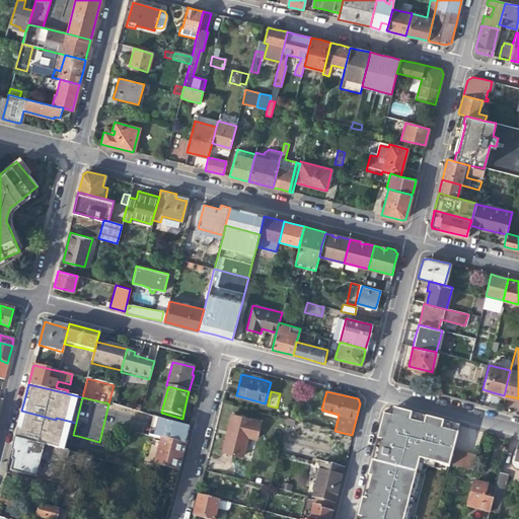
[(222,452),(242,457),(247,437),(255,440),(261,422),(231,415),(224,442),(222,452)]
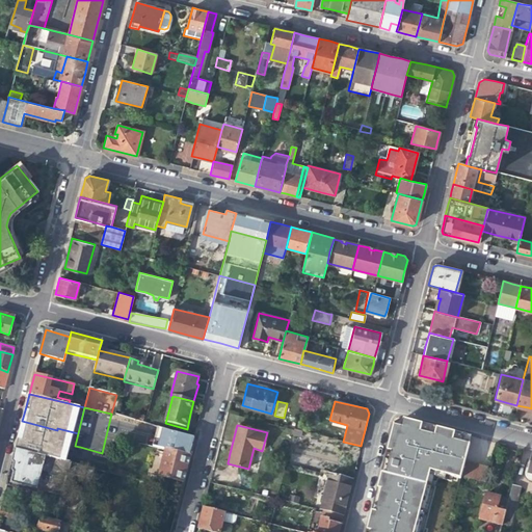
[(58,442),(75,446),(78,433),(57,428),(57,430),(54,441),(33,435),(29,453),(76,464),(78,456),(58,451),(52,452),(54,444),(57,445),(58,442)]
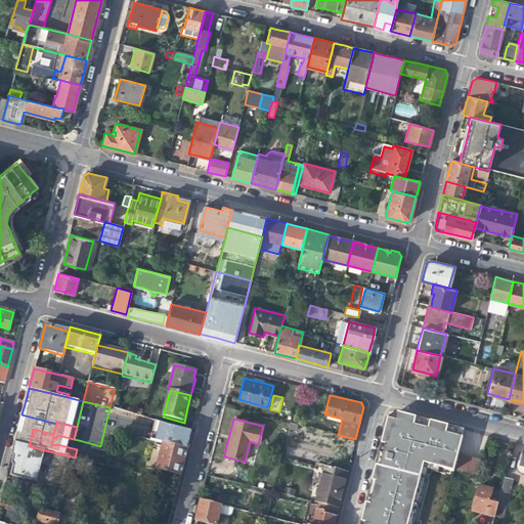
[(448,424),(446,431),(462,434),(464,427),(448,424)]
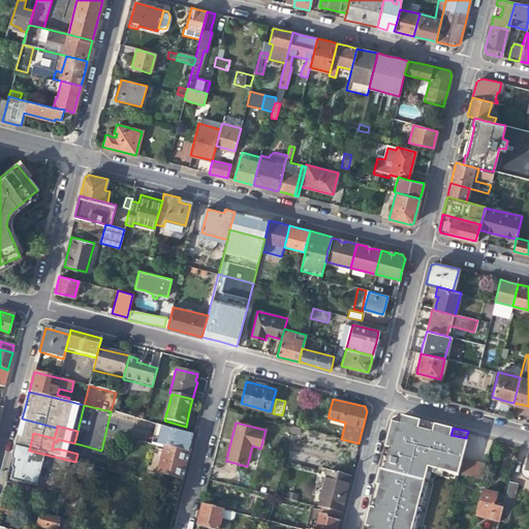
[(170,430),(165,448),(188,454),(191,442),(192,436),(170,430)]
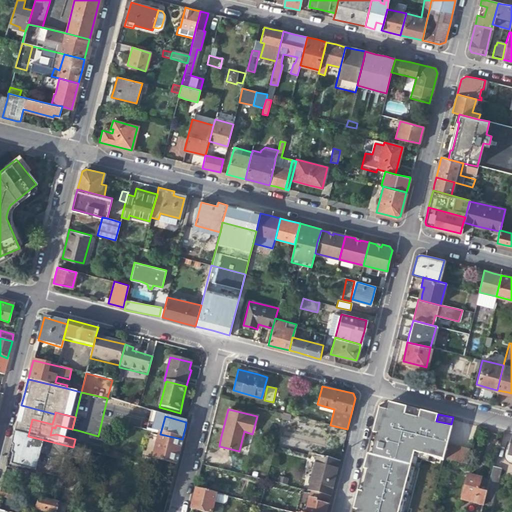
[(22,425),(20,434),(28,436),(32,419),(24,417),(22,425)]
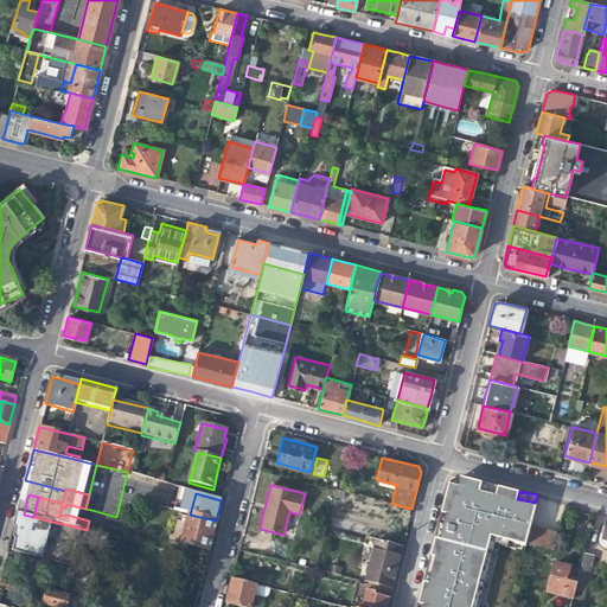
[(114,526),(116,517),(91,510),(89,521),(114,526)]
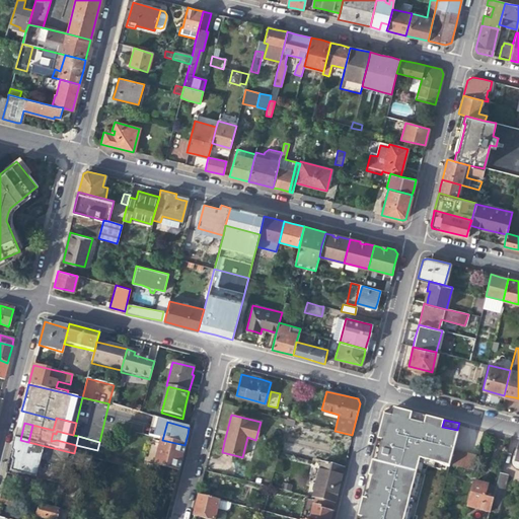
[(88,468),(91,458),(74,453),(28,442),(20,440),(14,438),(9,457),(6,470),(61,484),(66,462),(88,468)]
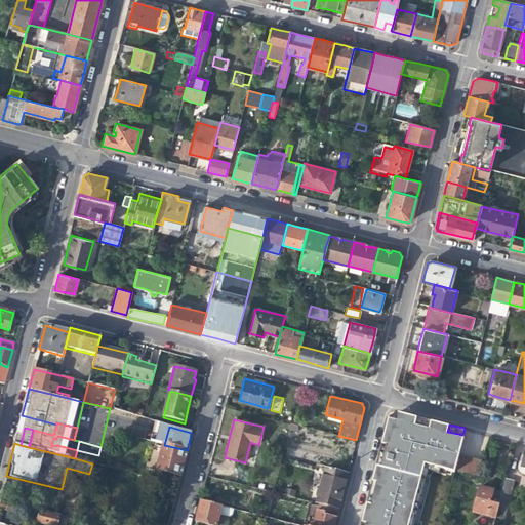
[(162,481),(177,485),(183,467),(187,450),(164,445),(157,471),(164,472),(162,481)]
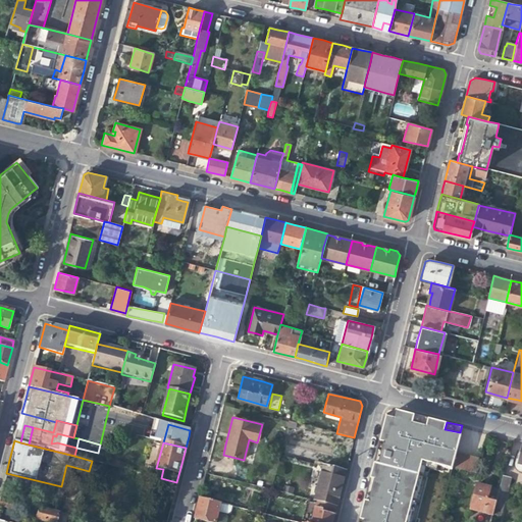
[(98,453),(76,448),(74,456),(92,461),(95,461),(97,453),(98,453)]
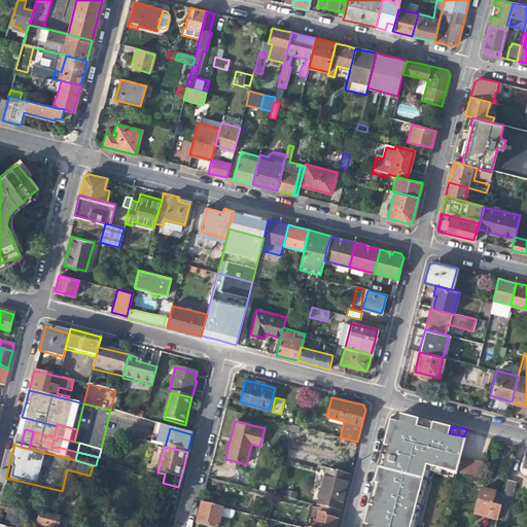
[(109,460),(98,457),(96,465),(107,468),(109,462),(109,460)]
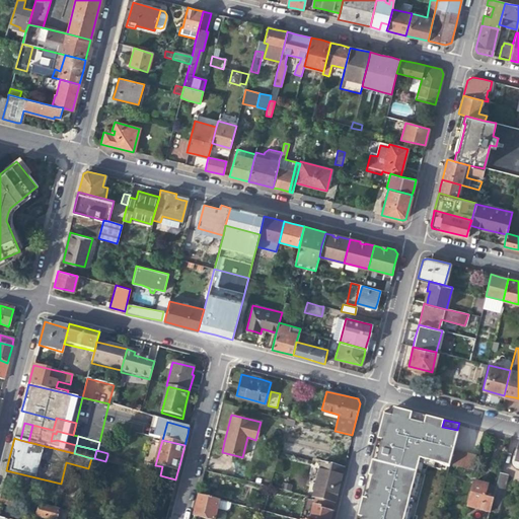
[(453,450),(451,457),(449,464),(471,470),(475,456),(463,453),(453,450)]
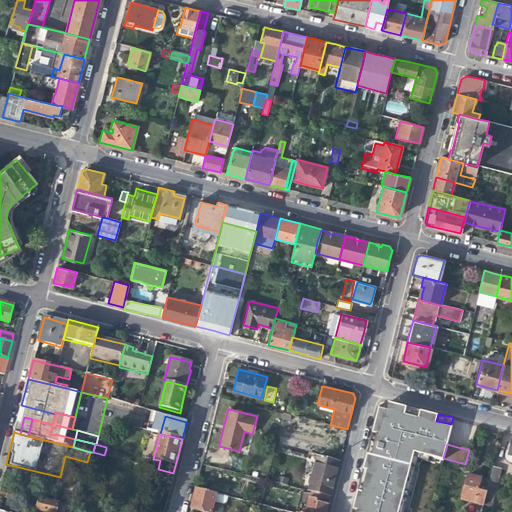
[(128,455),(106,449),(104,455),(123,460),(126,461),(128,455)]
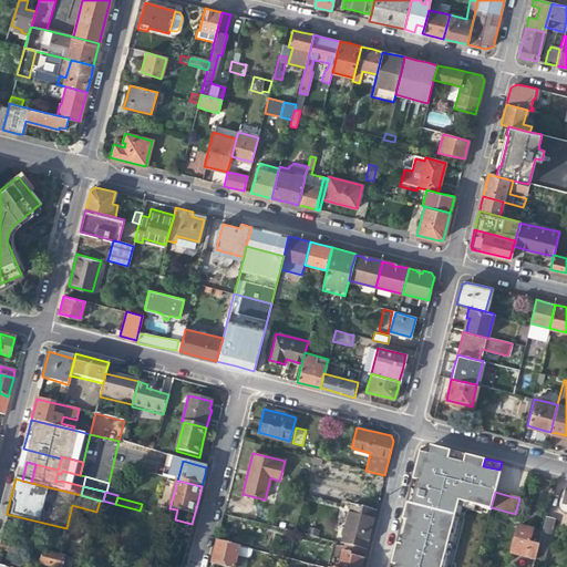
[(341,544),(343,544),(366,550),(371,528),(375,511),(351,504),(350,507),(341,544)]
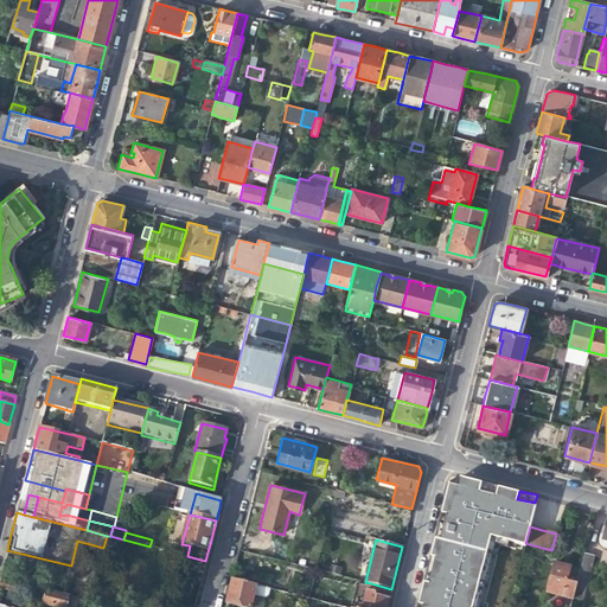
[(94,556),(85,554),(83,562),(91,564),(94,556)]
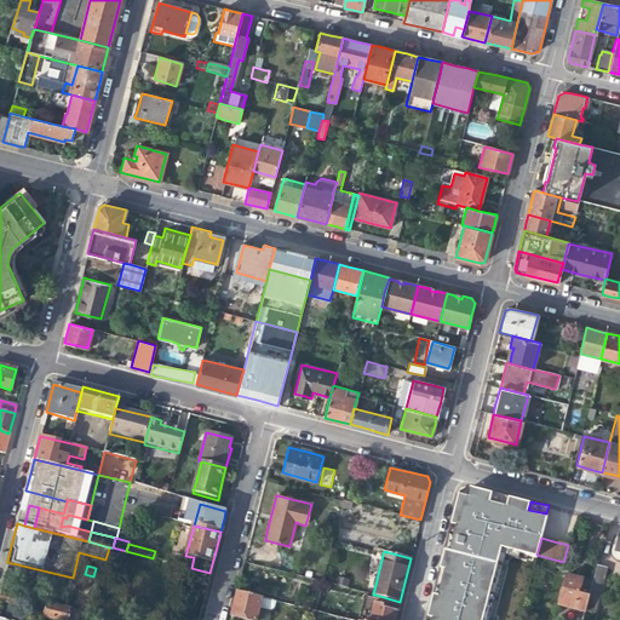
[(596,566),(592,583),(589,596),(597,598),(606,568),(596,566)]
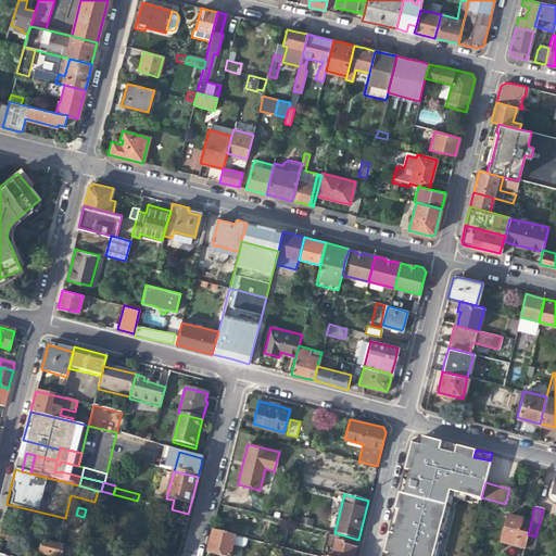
[(523,550),(528,534),(531,522),(515,518),(506,516),(498,543),(523,550)]
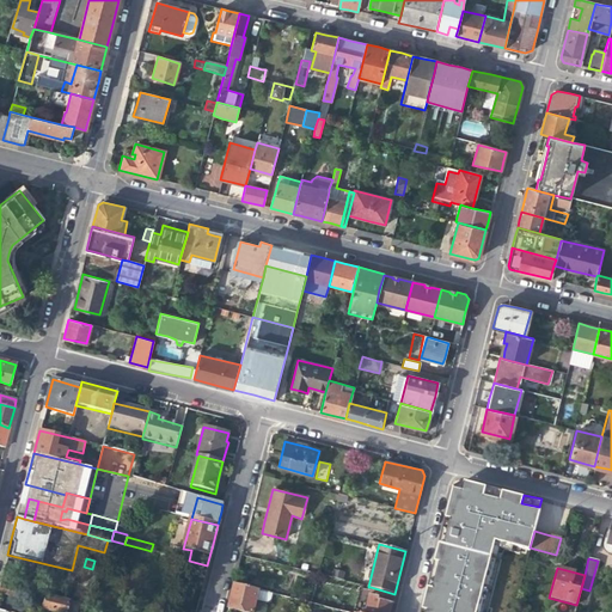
[(332,577),(343,581),(346,573),(334,570),(332,577)]
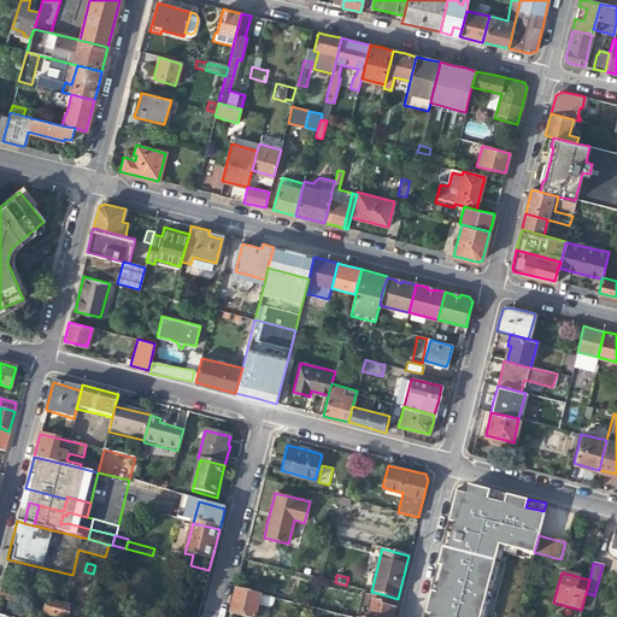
[(16,593),(0,588),(0,598),(13,601),(16,593)]
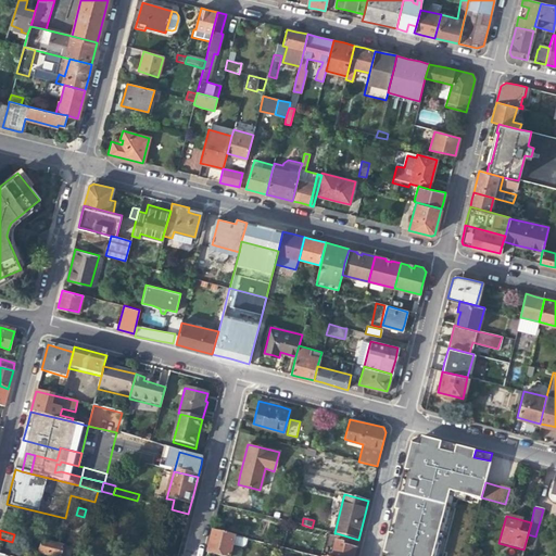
[(229,555),(235,536),(212,530),(206,552),(223,555),(229,555)]
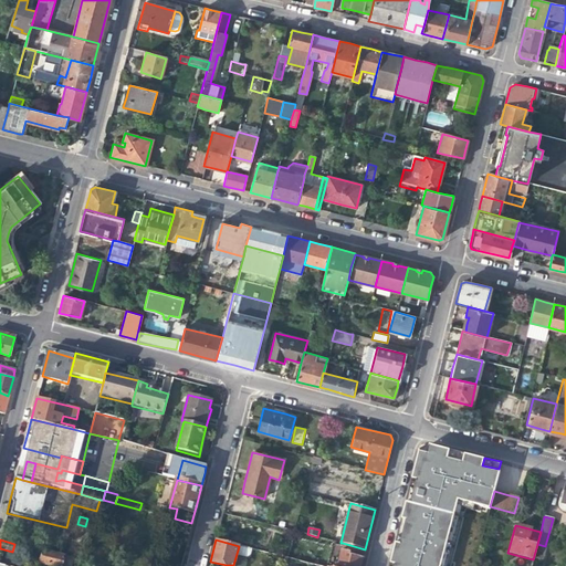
[(343,543),(336,565),(359,565),(362,562),(365,549),(343,543)]
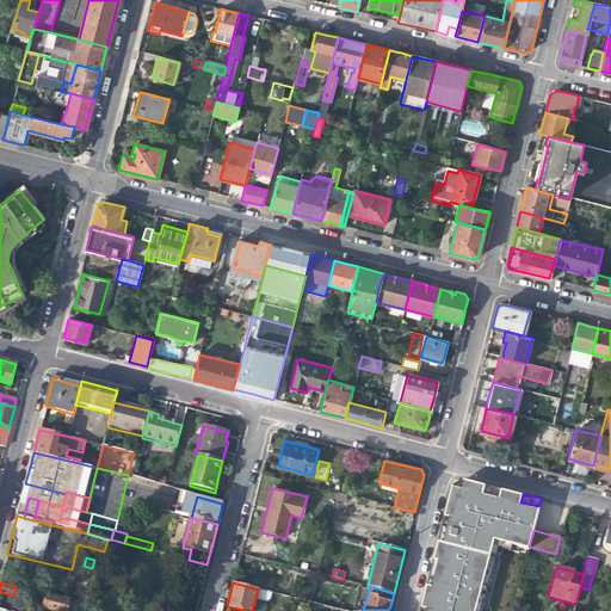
[(56,610),(66,610),(68,600),(45,594),(42,608),(51,610),(56,610)]
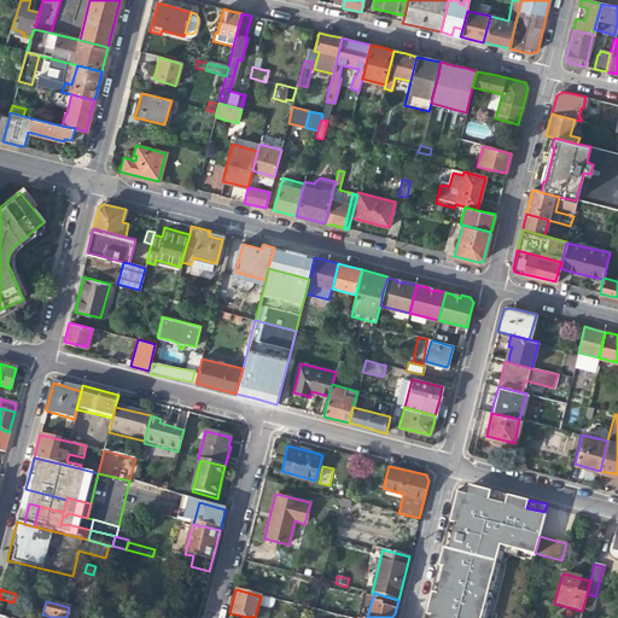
[(310,617),(312,608),(299,606),(297,614),(310,617)]
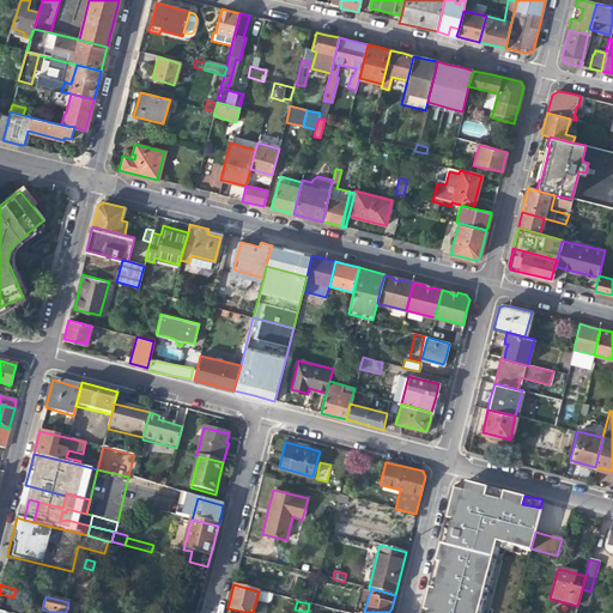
[(109,612),(68,602),(66,612),(109,612)]
